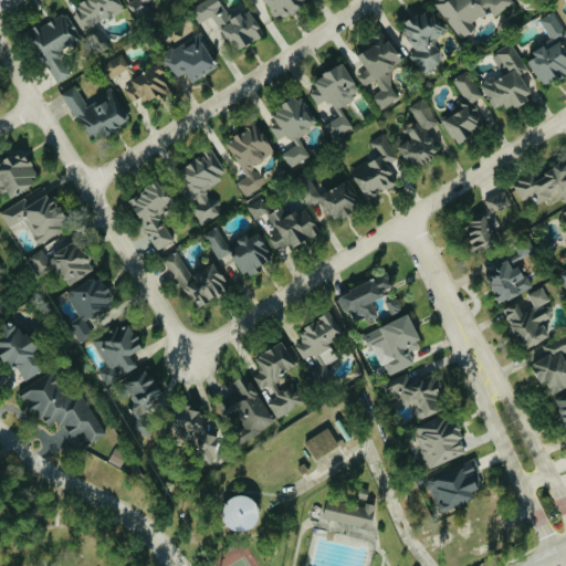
[(123,7),(118,0),(86,0),(71,11),(84,32),(123,7)]
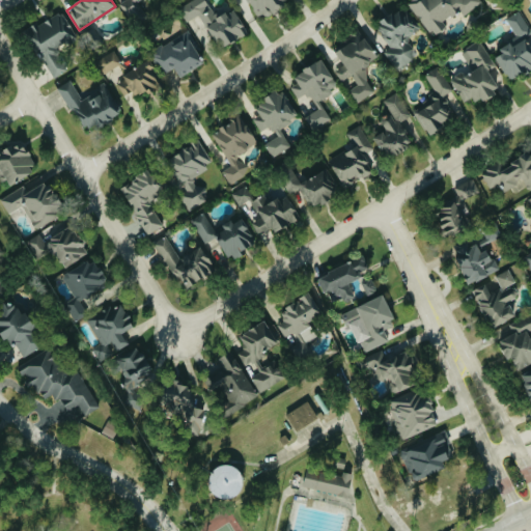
[(126,0),(122,2),(134,24),(147,18),(139,0),(126,0)]
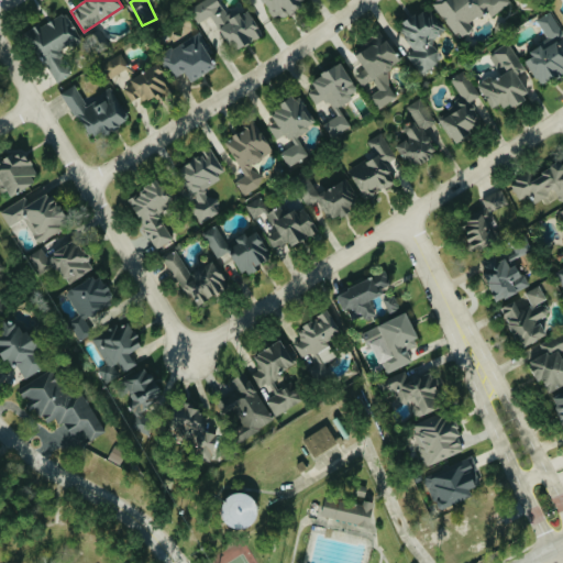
[(262,34),(247,8),(229,18),(218,0),(205,0),(189,9),(198,23),(212,15),(232,52),(262,34)]
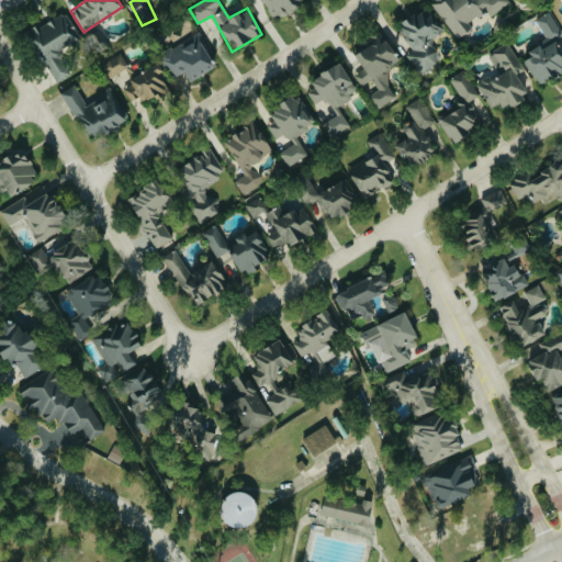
[(303,1),(302,0),(261,0),(274,20),(303,1)]
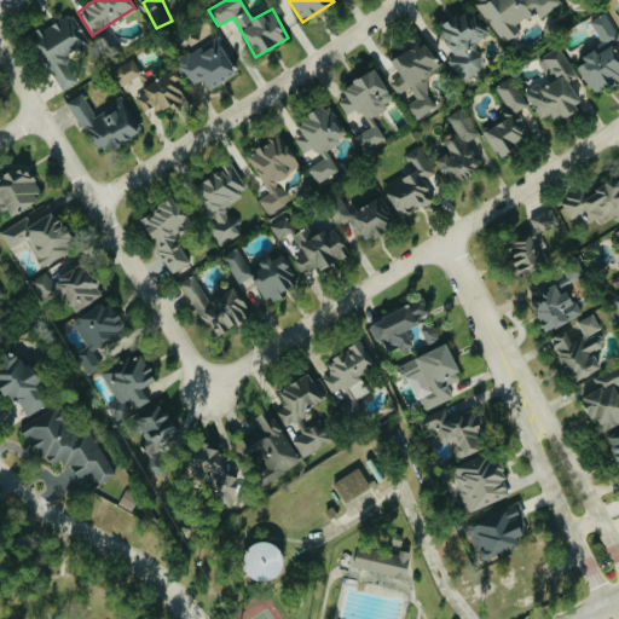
[(480,0),(476,4),(505,42),(521,29),(518,25),(536,11),(542,18),(562,3),(560,0),(480,0)]
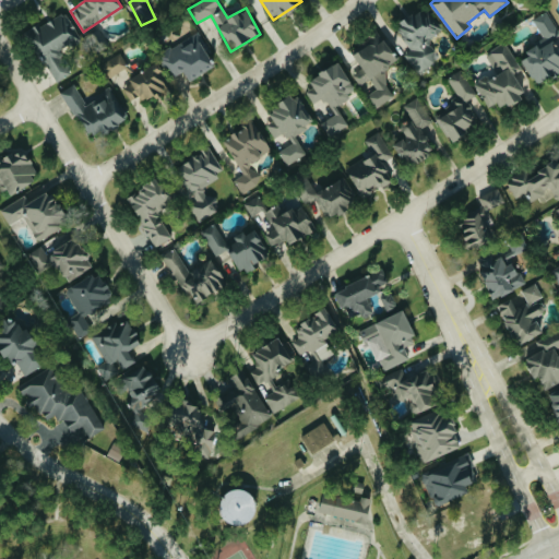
[(418,74),(439,58),(426,40),(441,30),(423,6),(395,26),(412,48),(404,55),(418,74)]
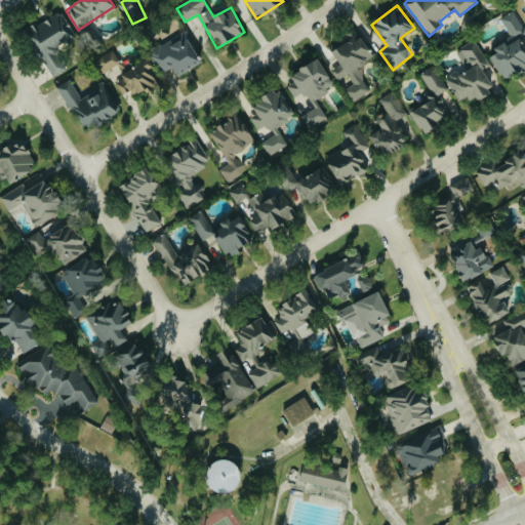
[(52,77),(69,69),(56,45),(75,36),(62,10),(28,28),(52,77)]
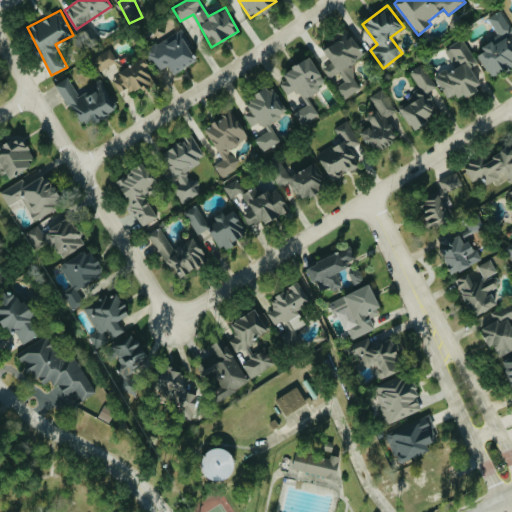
[(491,78),(511,65),(511,29),(501,10),(485,20),(497,39),(476,52),(491,78)]
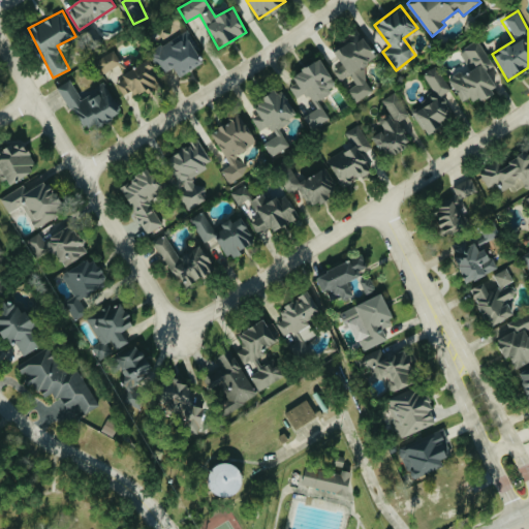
[(355,102),(375,90),(360,67),(376,57),(356,28),(341,38),(344,42),(333,51),(342,65),(333,70),(341,82),(350,75),(355,85),(348,90),(355,102)]
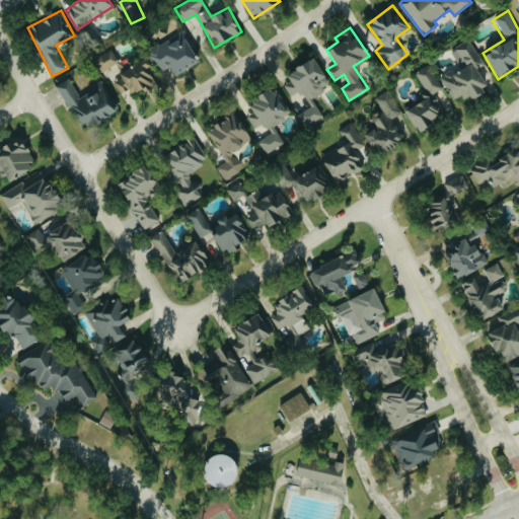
[(169,67),(174,75),(199,61),(180,31),(148,51),(161,72),(169,67)]
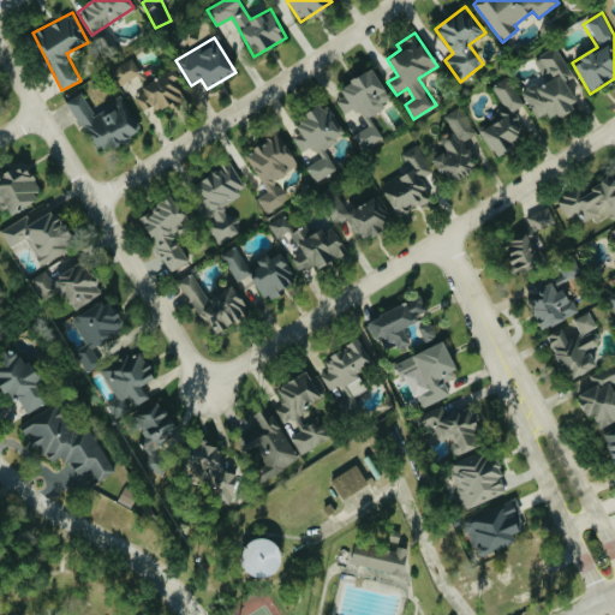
[(545,78),(523,90),(537,118),(547,113),(549,119),(578,103),(569,87),(577,83),(557,47),(535,59),(545,78)]
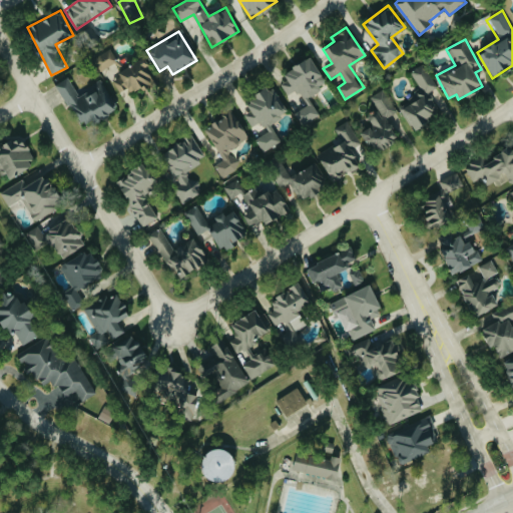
[(117,60),(110,49),(96,58),(103,69),(117,60)]
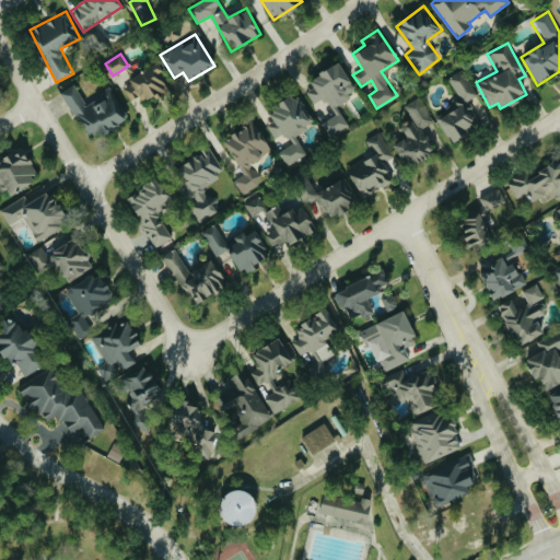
[(330,138),(349,128),(337,106),(350,98),(348,94),(354,91),(339,61),(307,79),(313,88),(306,91),(314,104),(325,97),(335,116),(322,123),(330,138)]
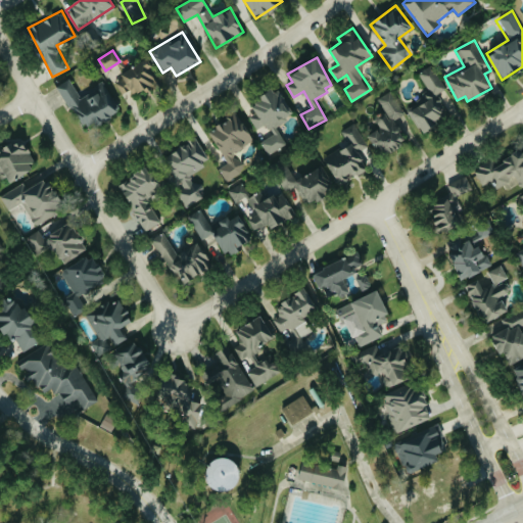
[(122,94),(130,89),(134,95),(155,83),(147,68),(149,67),(145,60),(112,79),(122,94)]
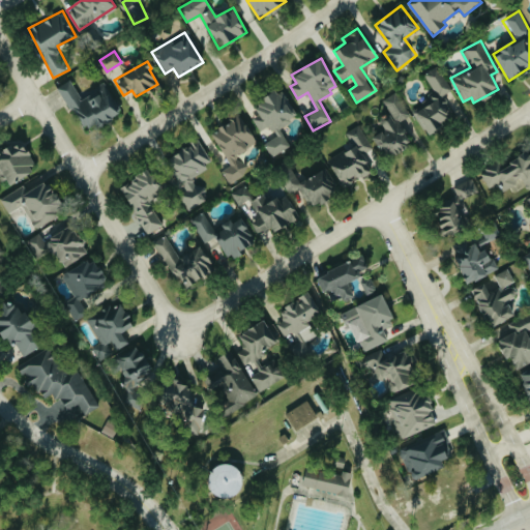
[(424,74),(435,92),(420,100),(423,107),(414,112),(425,133),(455,116),(443,94),(451,90),(438,66),(424,74)]
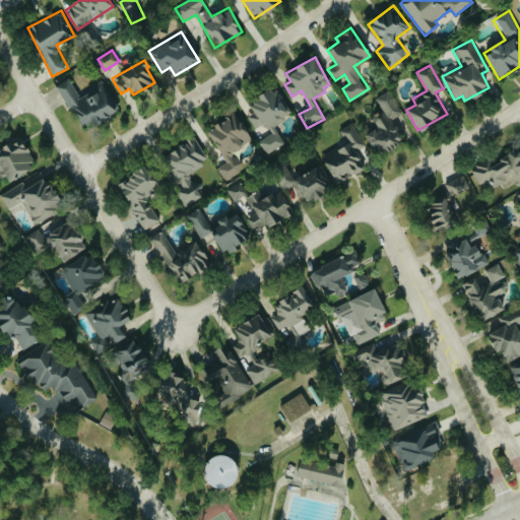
[(57,84),(82,129),(119,109),(105,83),(79,98),(69,78),(57,84)]
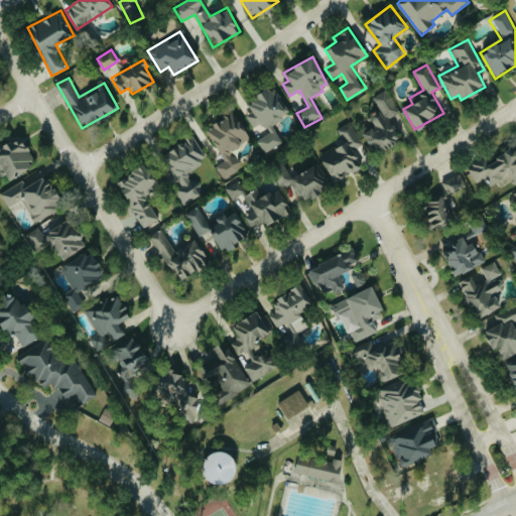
[(257,139),(265,153),(283,143),(272,123),(289,114),(275,86),(246,101),(252,112),(246,115),(253,127),(263,122),(269,133),(257,139)]
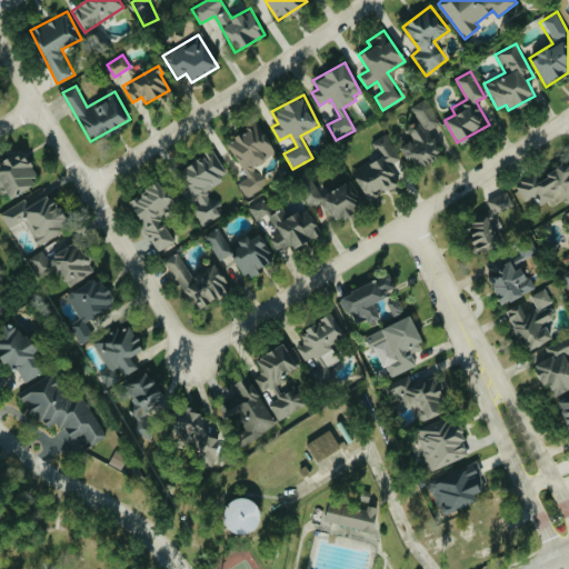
[(440,123),(426,98),(410,107),(419,121),(407,128),(412,139),(399,147),(412,170),(441,152),(428,130),(440,123)]
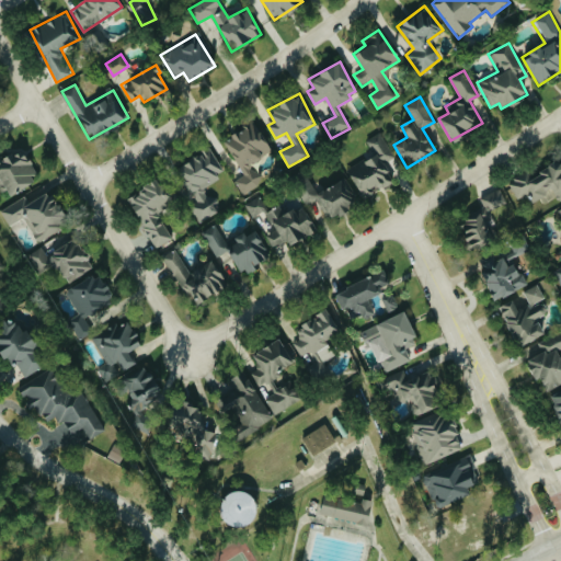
[(272,151),(254,122),(222,139),(243,175),(235,180),(243,195),(263,183),(252,162),(272,151)]
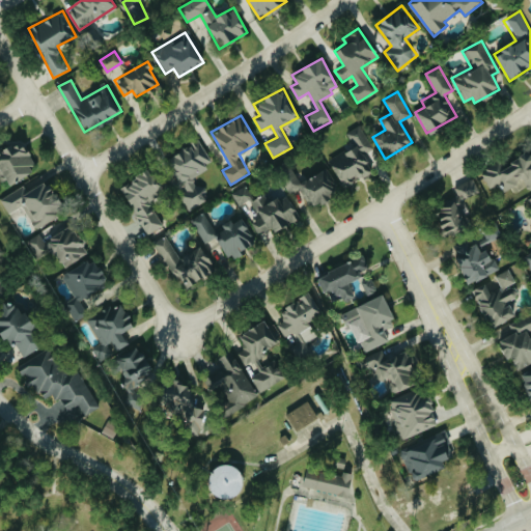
[(329,160),(344,188),(355,182),(354,180),(372,170),(363,155),(374,148),(361,124),(347,133),(355,145),(329,160)]
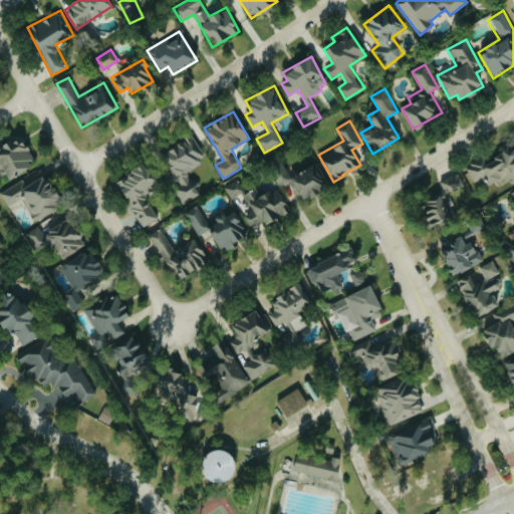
[(183,204),(199,194),(195,187),(197,186),(187,170),(206,158),(192,135),(159,155),(178,187),(175,189),(183,204)]
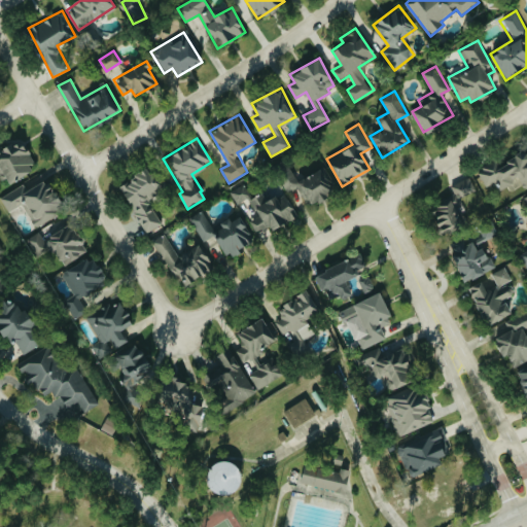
[(0,168),(6,183),(35,172),(23,141),(0,148),(0,168)]
